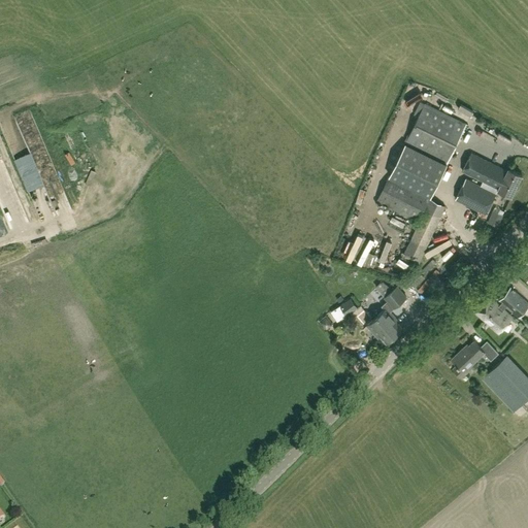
[(443,84),(440,91),(454,98),(458,91),(443,84)]
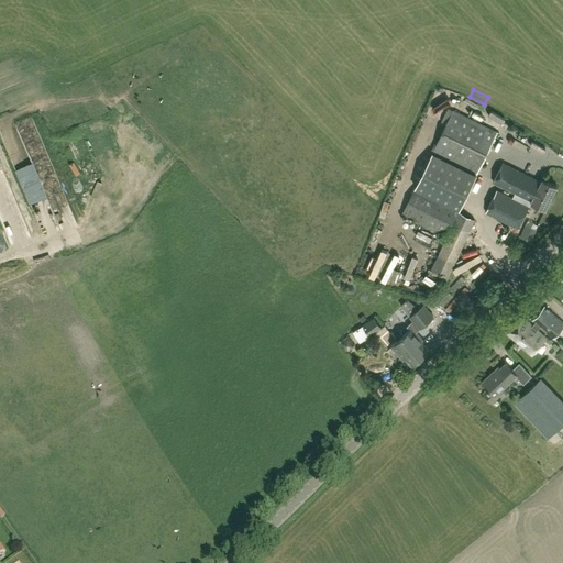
[(497,132),(453,110),(432,152),(476,173),(497,132)]
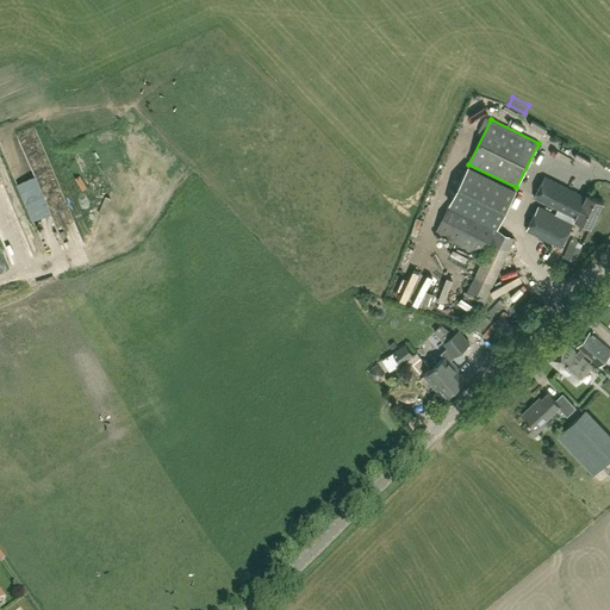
[(468,165),(435,232),(483,255),(516,187),(468,165)]
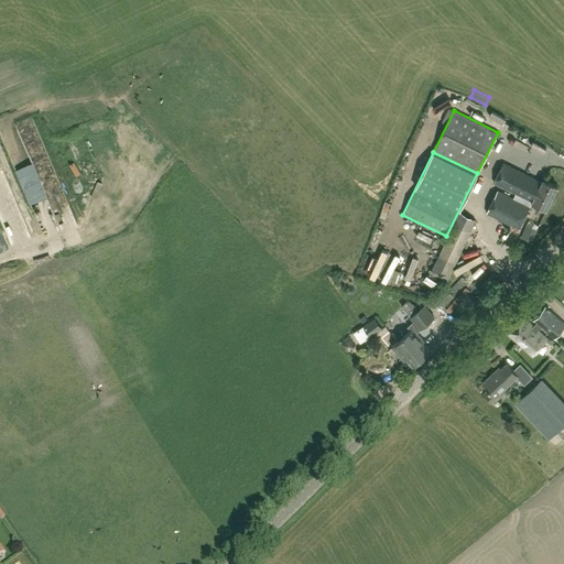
[(36,167),(32,159),(26,161),(40,192),(47,188),(39,166),(36,167)]
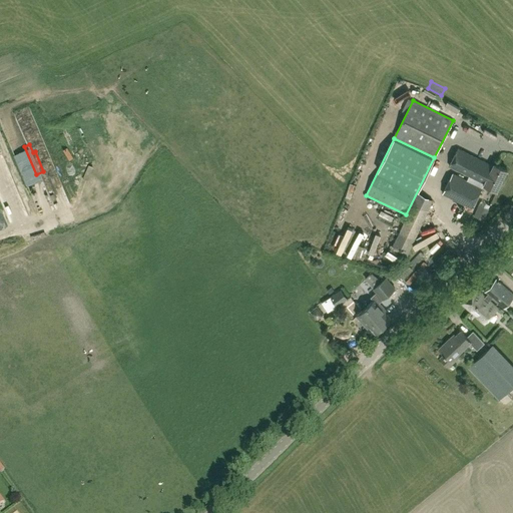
[(458,148),(449,166),(497,189),(507,168),(494,162),(493,165),(458,148)]
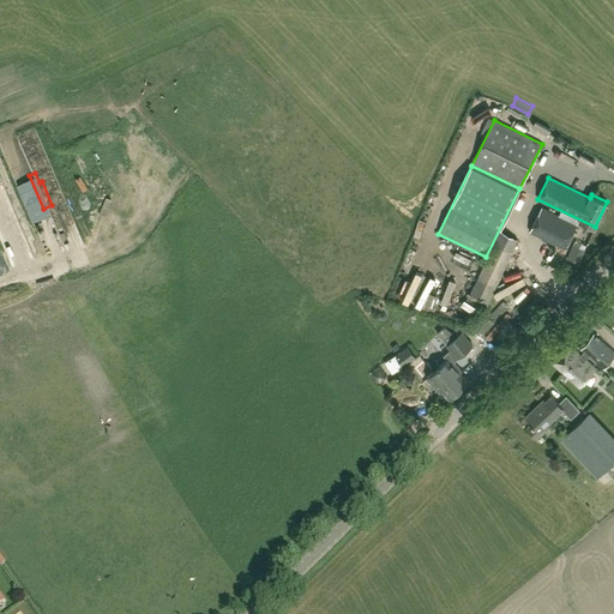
[(564,248),(565,250),(577,226),(576,224),(541,208),(529,232),(564,248)]
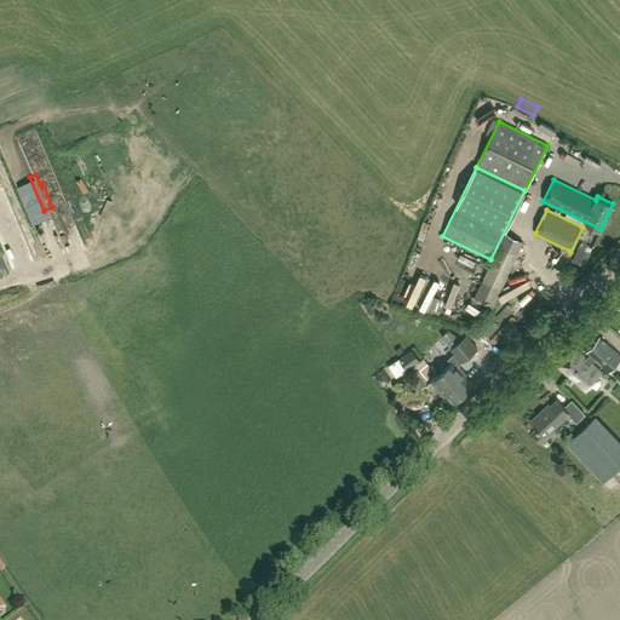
[(472,303),(489,311),(523,241),(505,233),(472,303)]
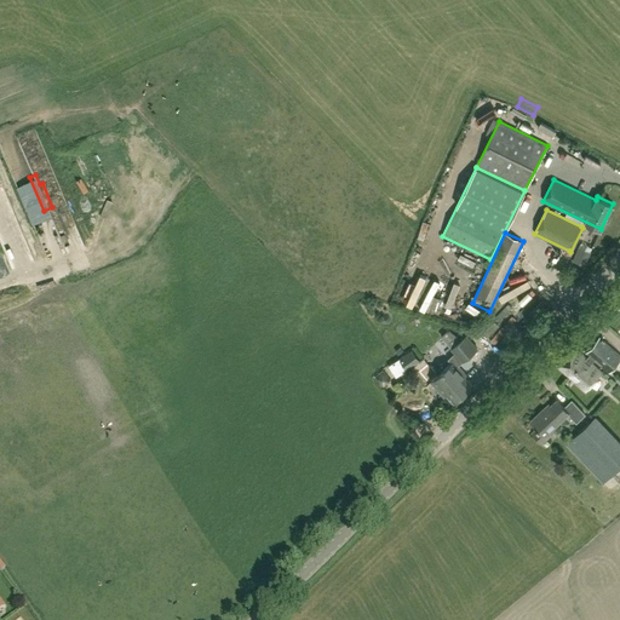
[(585,268),(590,257),(578,252),(573,262),(585,268)]
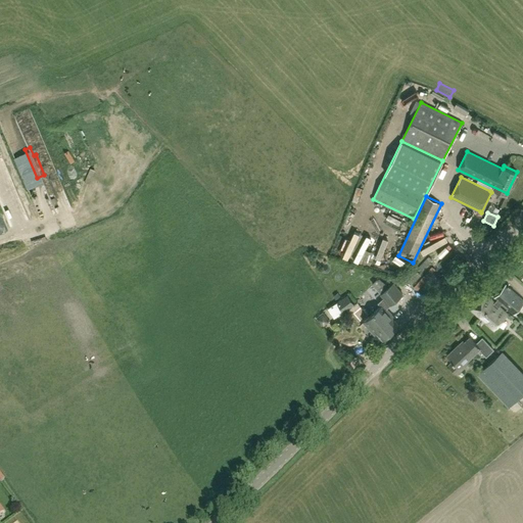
[(386,230),(401,234),(403,228),(399,227),(400,226),(388,222),(386,230)]
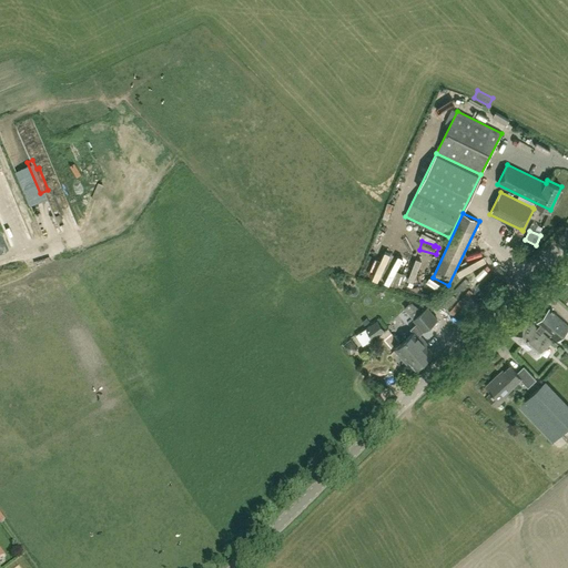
[(476,241),(473,245),(485,253),(488,247),(476,241)]
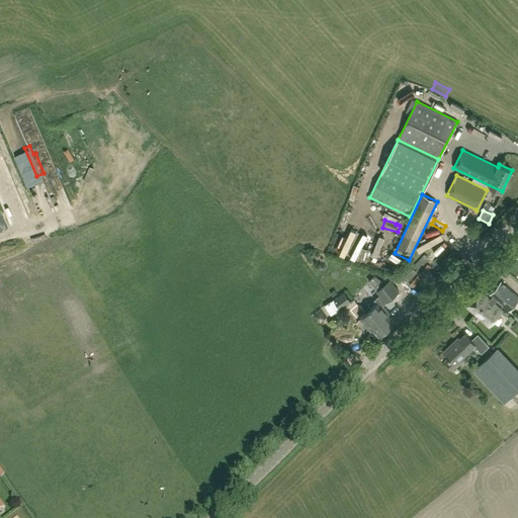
[(399,290),(390,280),(377,291),(380,294),(376,298),(379,301),(370,310),(375,316),(377,315),(383,322),(381,323),(387,329),(396,322),(386,313),(387,311),(382,305),(399,290)]
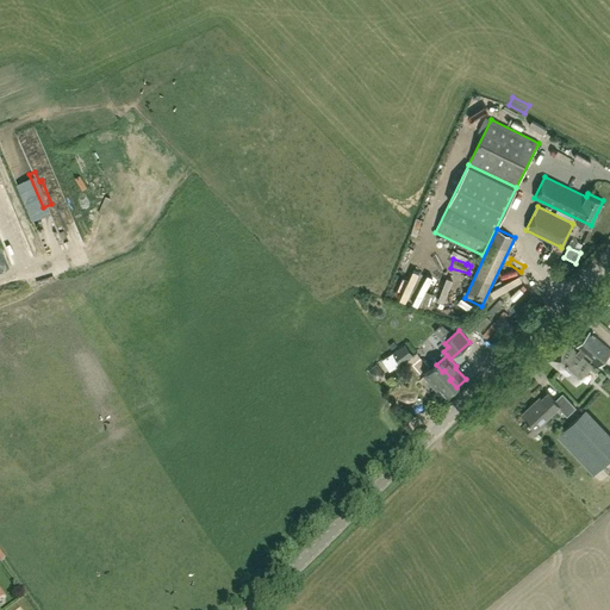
[(592,366),(582,358),(585,354),(599,366),(609,353),(609,349),(590,332),(577,347),(579,349),(577,353),(565,343),(549,361),(560,371),(561,369),(567,374),(566,375),(577,384),(592,366)]
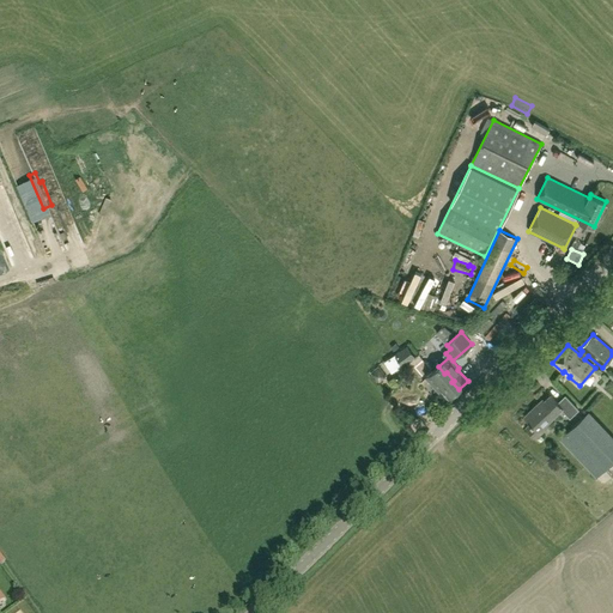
[(396,354),(404,365),(416,357),(407,346),(396,354)]
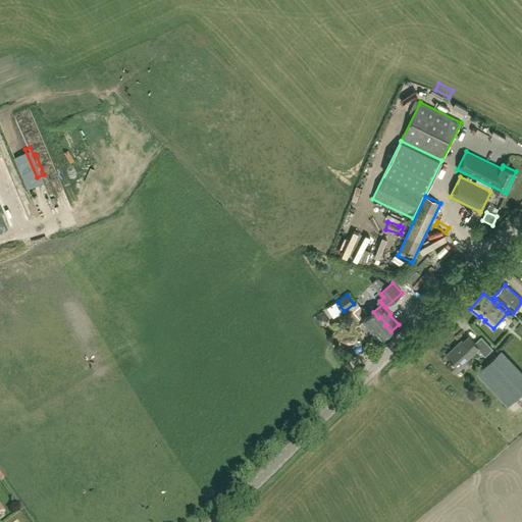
[(328,304),(318,312),(325,320),(334,312),(328,304)]
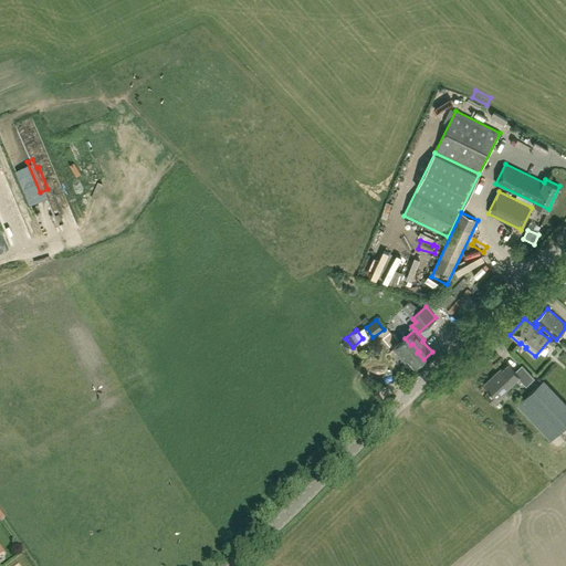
[(410,345),(405,338),(399,343),(391,333),(386,337),(394,347),(394,348),(402,358),(404,356),(413,368),(423,359),(417,353),(419,352),(412,344),(410,345)]
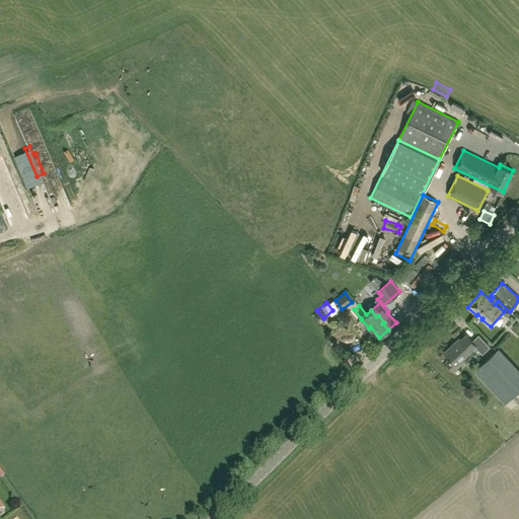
[(478,336),(472,342),(465,335),(457,343),(456,341),(444,353),(448,358),(443,362),(453,372),(464,362),(464,361),(462,359),(475,346),(483,353),(490,347),(478,336)]
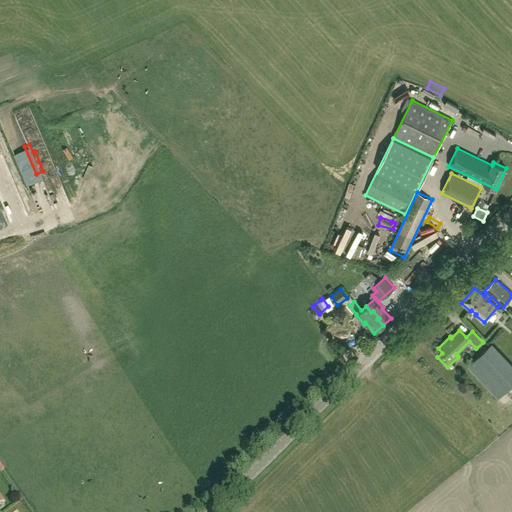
[(498,398),(511,384),(511,367),(490,344),(467,366),(498,398)]
